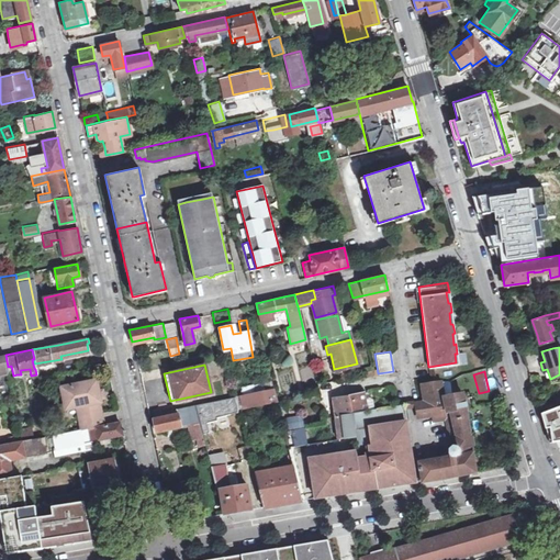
[(77,404),(98,400),(99,400),(94,378),(59,384),(64,406),(77,404)]
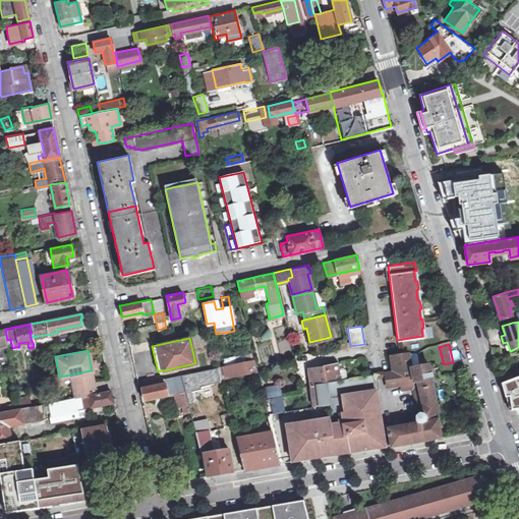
[(420,400),(423,413),(424,416),(424,417),(424,418),(423,418),(422,418),(421,419),(419,419),(417,419),(416,419),(416,421),(400,424),(387,426),(390,445),(440,436),(439,428),(440,428),(430,380),(428,362),(409,365),(407,352),(389,355),(392,370),(384,371),(385,378),(386,386),(399,384),(399,388),(403,388),(412,386),(414,401),(418,401),(420,400)]
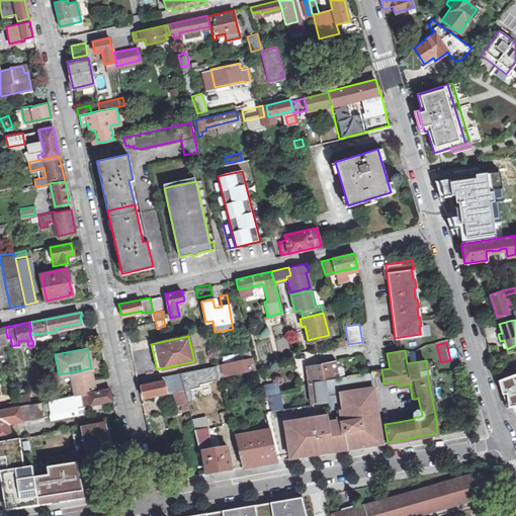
[(253,367),(251,356),(223,363),(225,372),(233,370),(234,372),(253,367)]
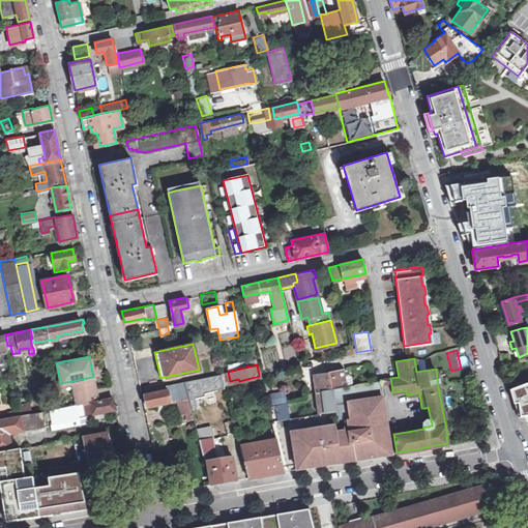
[(327,371),(329,388),(345,386),(344,384),(343,374),(342,369),(327,371)]
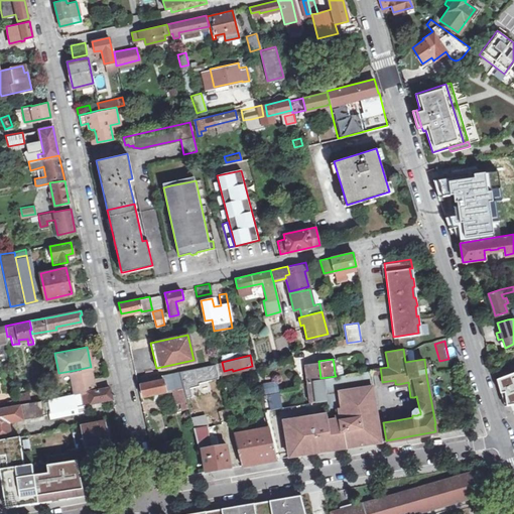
[(303,364),(306,380),(320,378),(318,361),(303,364)]
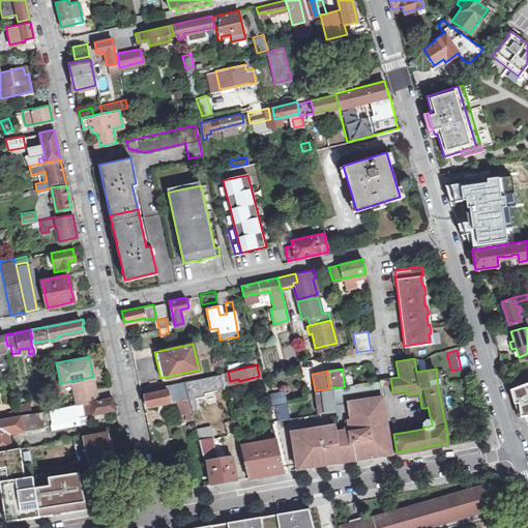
[(230,381),(228,372),(221,373),(224,387),(231,386),(230,381)]
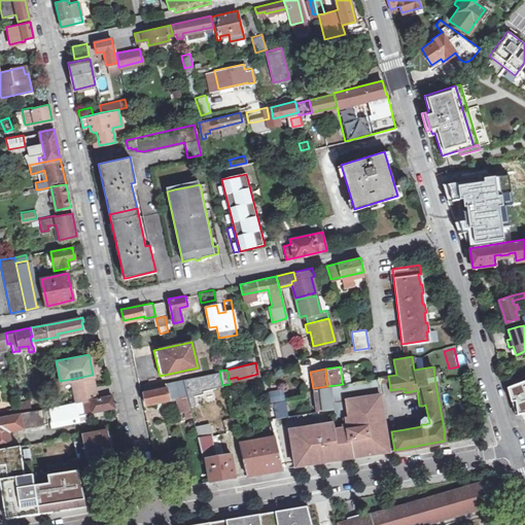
[(92,375),(72,379),(73,387),(71,388),(73,401),(96,397),(92,375)]
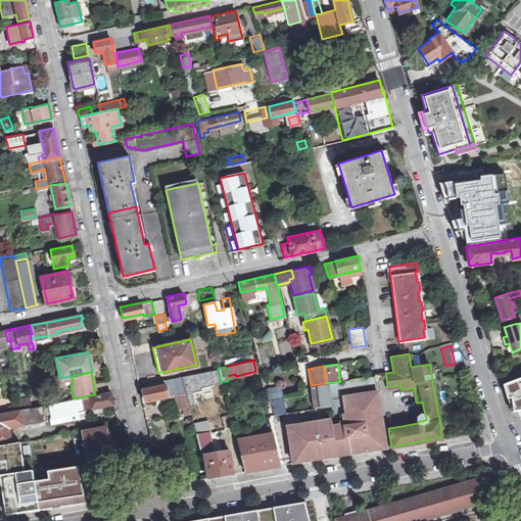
[(207,432),(194,374),(182,377),(198,451),(210,447),(208,440),(207,433),(207,432)]
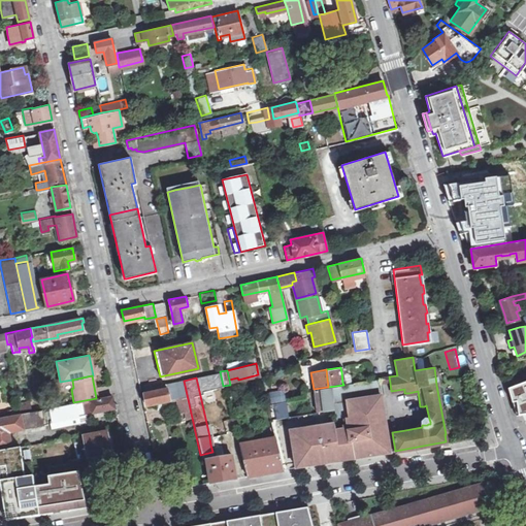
[(178,396),(175,381),(159,385),(154,385),(155,391),(143,393),(145,404),(158,402),(169,399),(169,398),(178,396)]
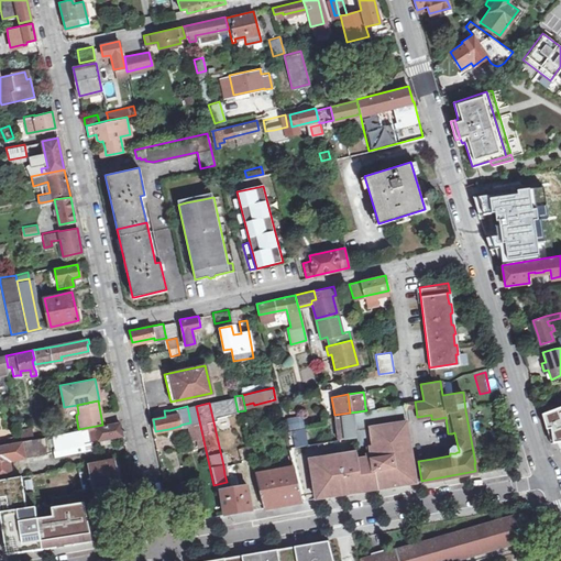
[(560,409),(543,417),(548,432),(552,432),(554,446),(560,444),(560,409)]
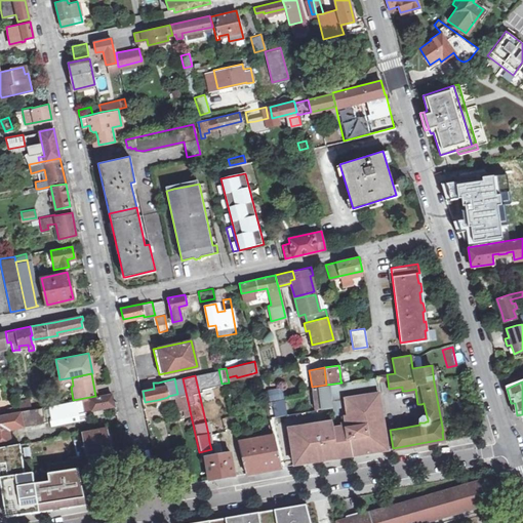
[(326,385),(312,387),(315,408),(330,406),(329,400),(326,385)]
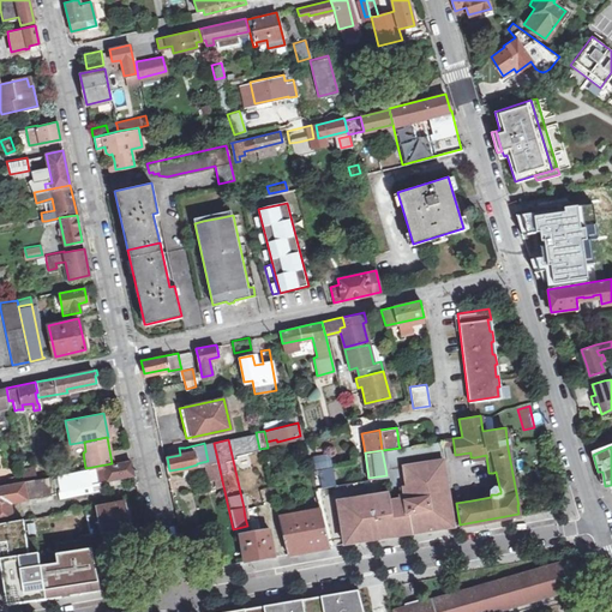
[(397,501),(403,533),(454,525),(443,459),(385,468),(387,475),(388,486),(395,485),(397,501)]
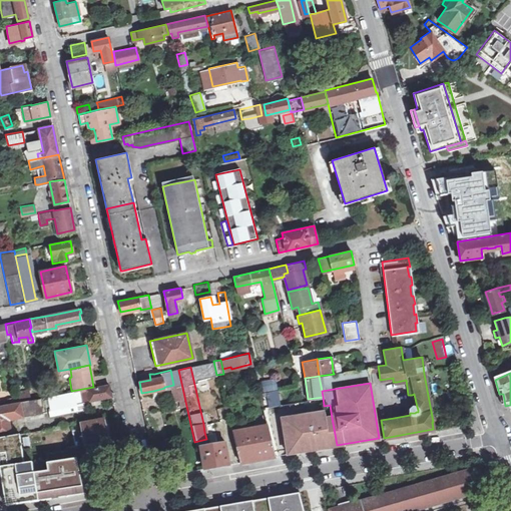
[(108,384),(74,391),(76,403),(90,400),(91,404),(100,402),(99,398),(111,396),(108,384)]
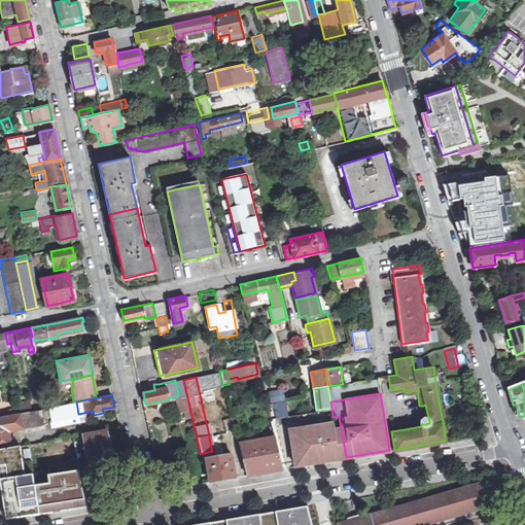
[(28,399),(18,401),(20,411),(30,409),(28,399)]
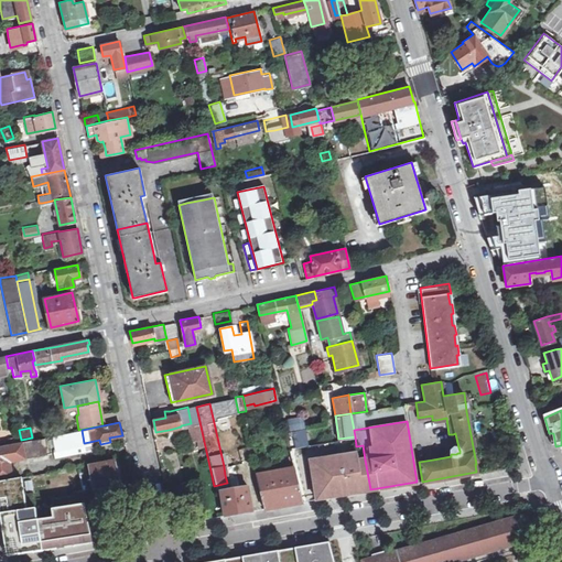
[(86,450),(82,430),(53,436),(55,449),(64,446),(65,454),(86,450)]
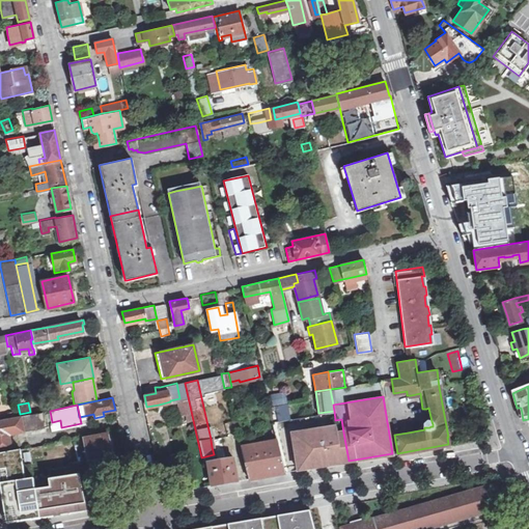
[(274,409),(276,421),(289,418),(286,407),(274,409)]
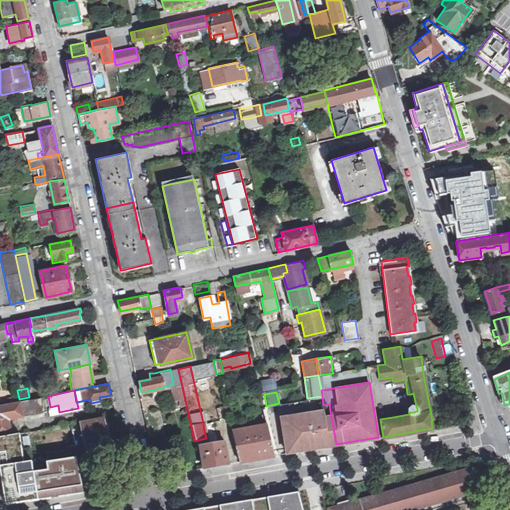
[(44,396),(0,403),(0,435),(10,433),(7,416),(43,410),(42,402),(45,402),(44,396)]
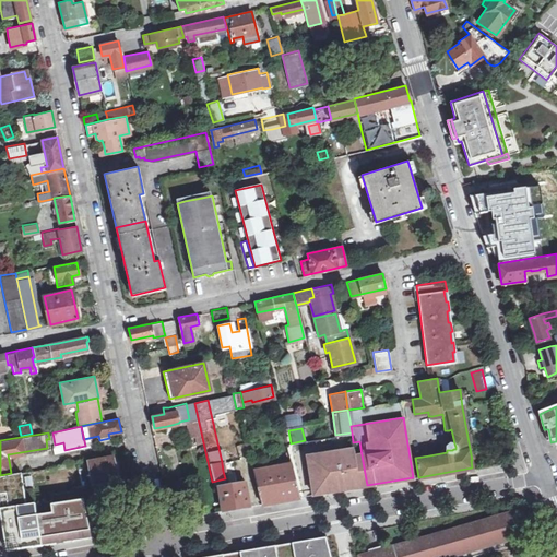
[(64,450),(63,442),(55,445),(56,451),(64,450)]
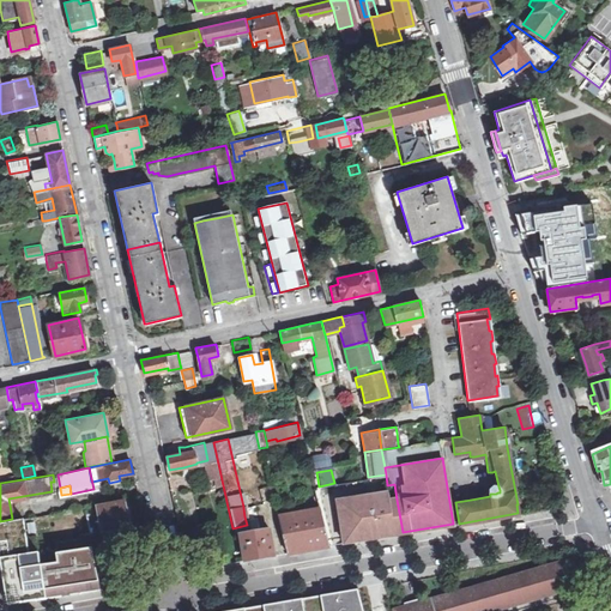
[(339,504),(338,506),(343,542),(391,533),(386,502),(385,492),(349,498),(350,503),(339,504)]
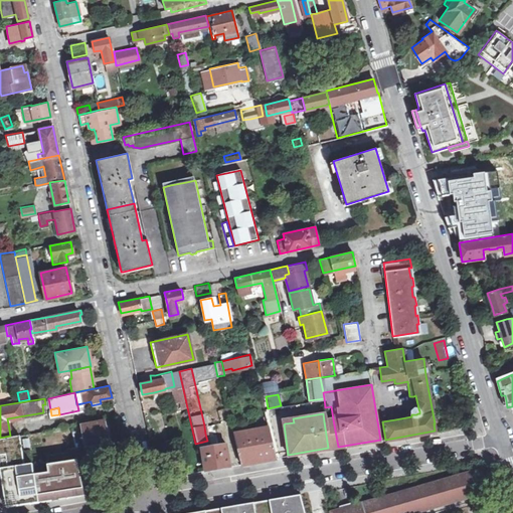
[(80,423),(80,421),(69,424),(81,481),(102,477),(96,448),(109,445),(104,418),(80,423)]
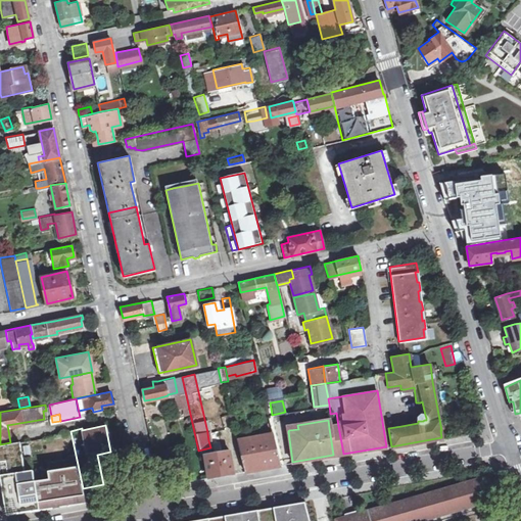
[(329,428),(333,455),(343,454),(338,426),(329,428)]
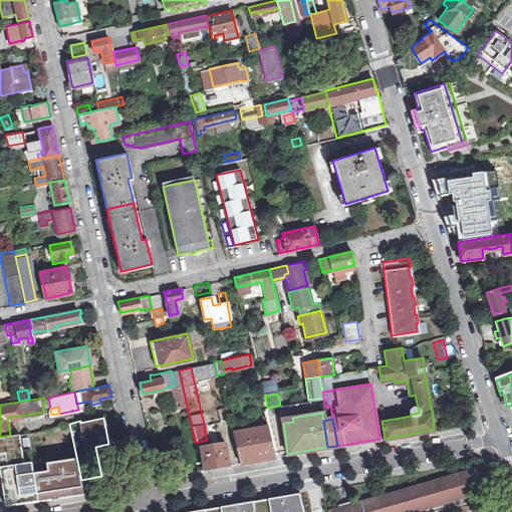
[(218,422),(204,425),(204,426),(205,433),(220,429),(218,422)]
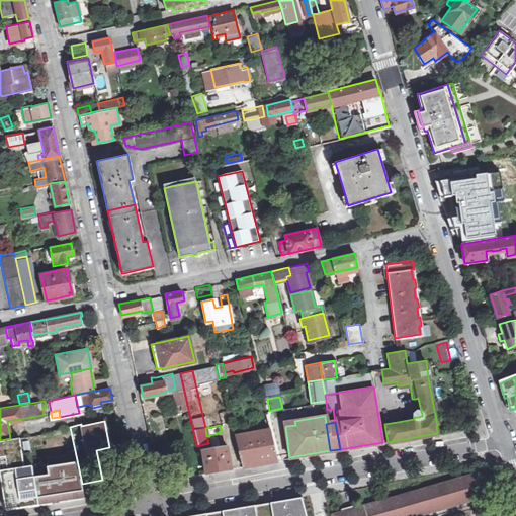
[(10,438),(0,440),(0,474),(5,509),(84,497),(82,484),(70,427),(10,438)]
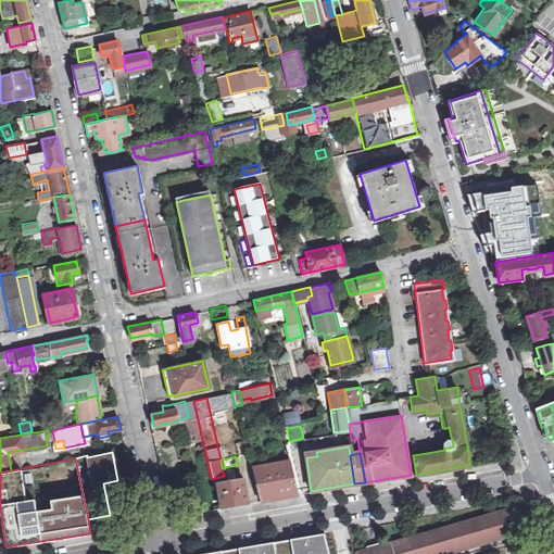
[(251,467),(257,501),(260,500),(297,493),(290,461),(280,463),(280,464),(262,467),(262,465),(251,467)]
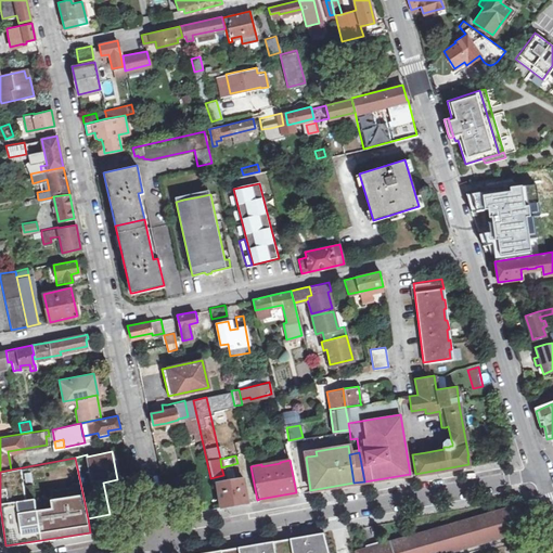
[(217,483),(222,506),(248,500),(241,466),(236,467),(238,475),(233,476),(233,478),(224,480),(223,475),(210,478),(211,484),(217,483)]
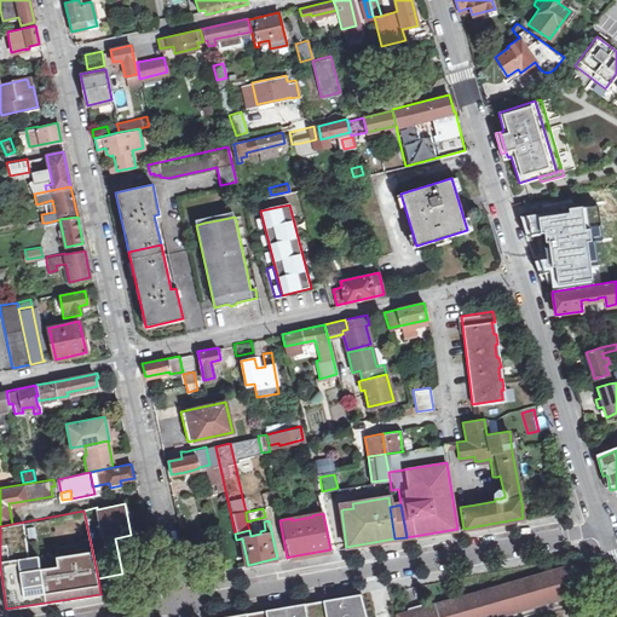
[(397,613),(397,616),(486,616),(586,589),(577,563),(397,613)]
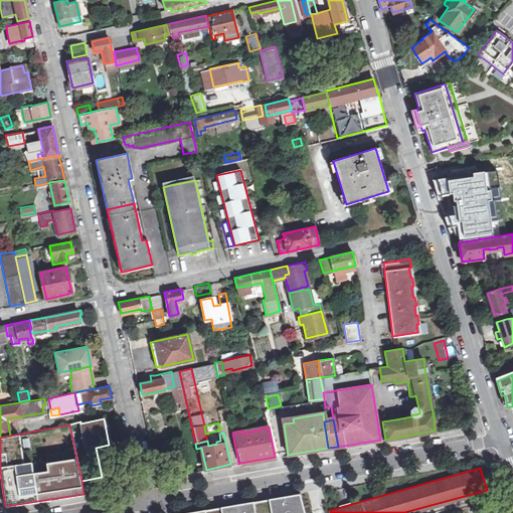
[(302,512),(299,491),(173,512),(302,512)]
